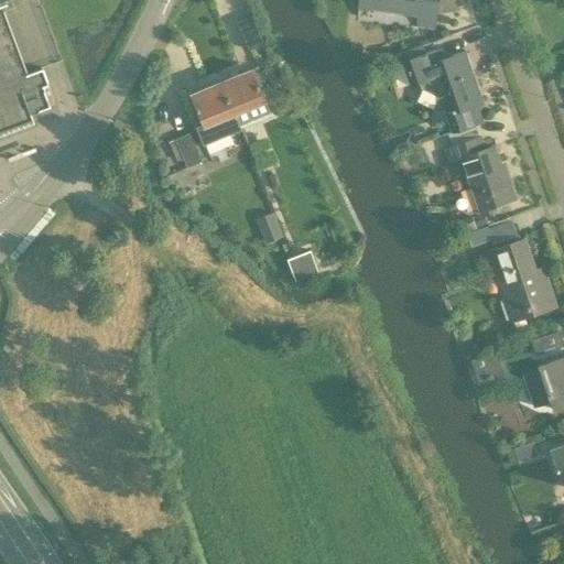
[(0,0),(0,137),(34,125),(31,115),(38,112),(51,107),(44,87),(47,86),(41,69),(18,78),(0,31),(0,7),(12,3),(10,0),(0,0)]
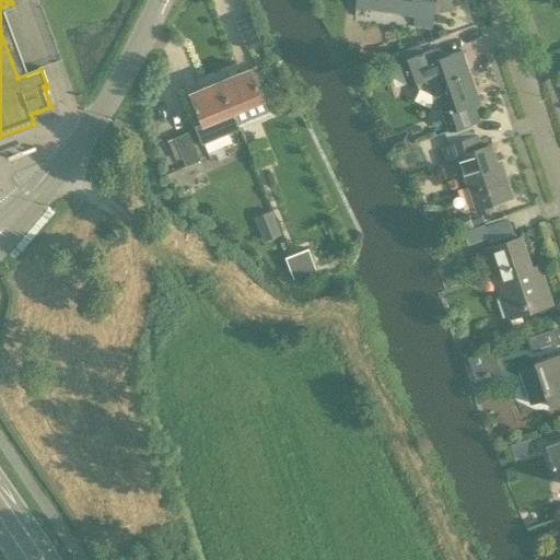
[(435,0),(358,0),(358,6),(417,15),(415,25),(432,28),(435,0)]
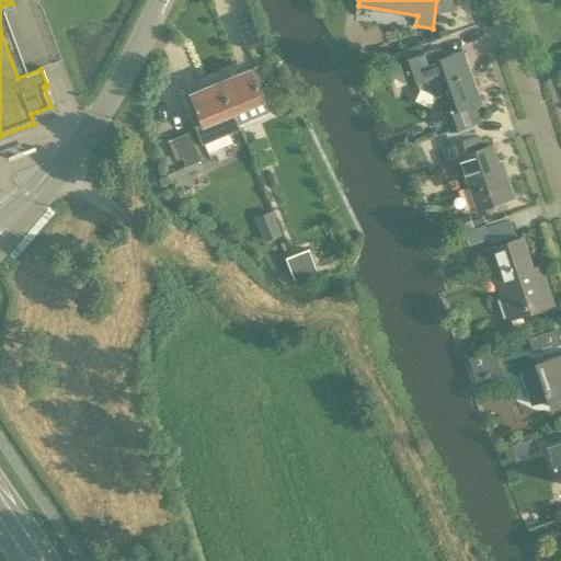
[(402,60),(401,60),(409,86),(419,82),(421,89),(436,96),(444,94),(449,112),(444,113),(450,130),(481,119),(476,104),(481,102),(464,52),(444,58),(432,50),(430,52),(424,53),(402,60)]
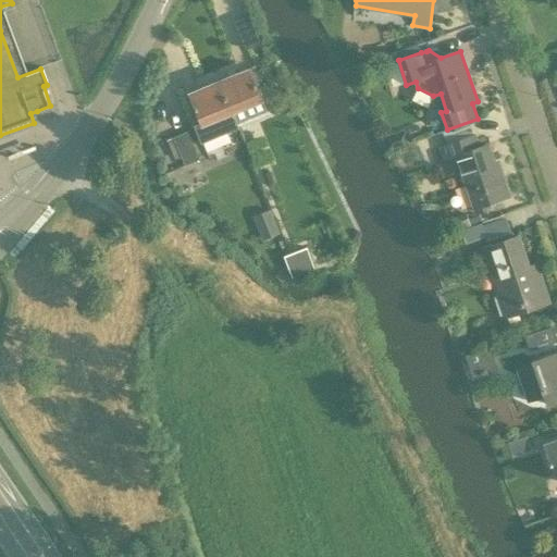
[(249,66),(219,78),(232,112),(263,99),(249,66)]
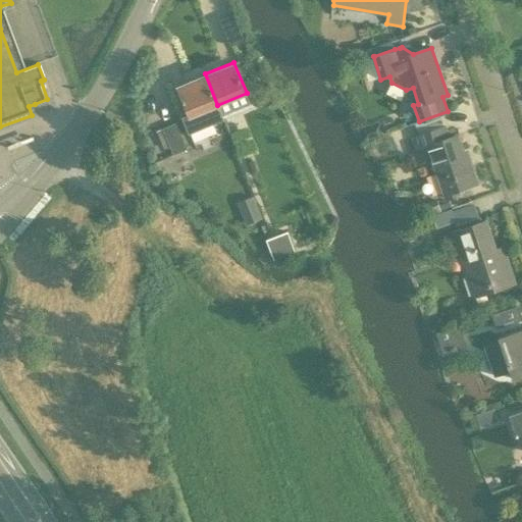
[(205,73),(177,86),(189,114),(181,117),(188,134),(214,123),(213,119),(222,116),(217,105),(205,73)]
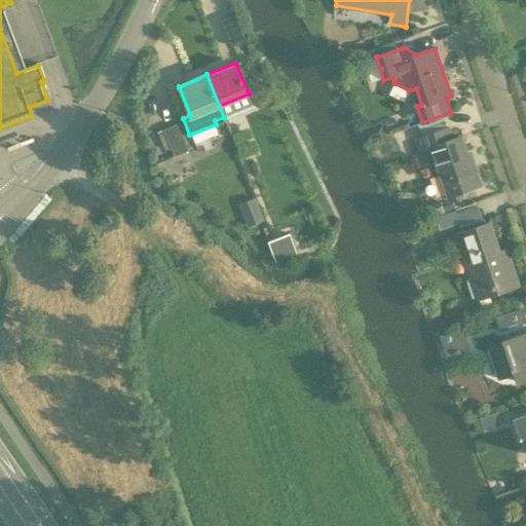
[(175,155),(188,150),(178,123),(163,128),(175,155)]
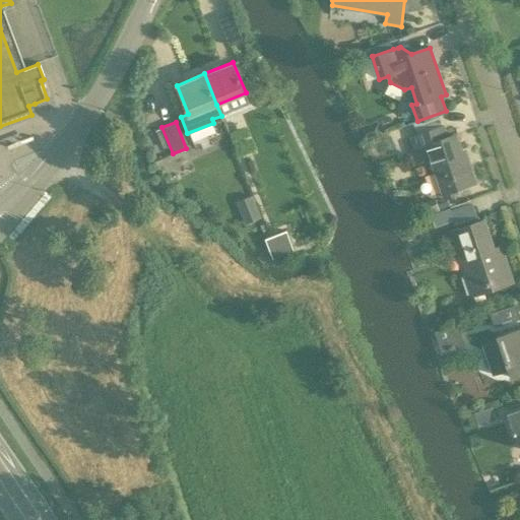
[(443,128),(417,137),(421,147),(427,145),(443,194),(445,199),(460,194),(458,189),(476,183),(469,163),(466,164),(462,153),(456,136),(447,139),(443,128)]
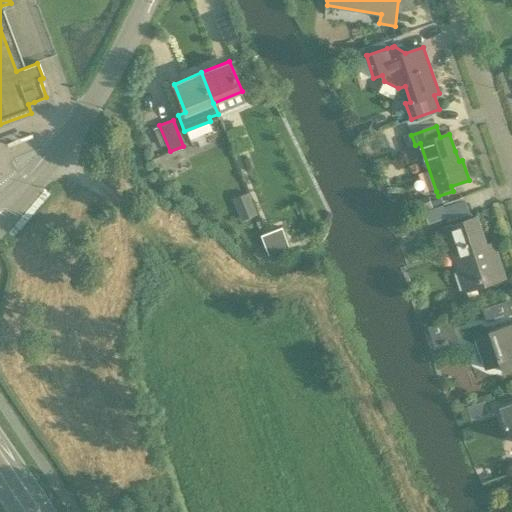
[(250,195),(239,200),(247,218),(257,213),(250,195)]
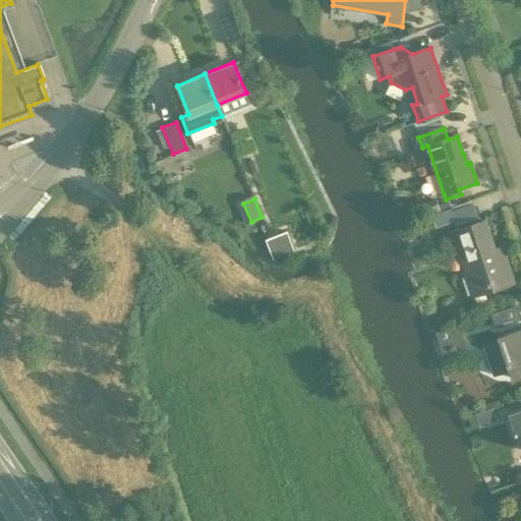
[(449,210),(429,216),(433,228),(453,222),(449,210)]
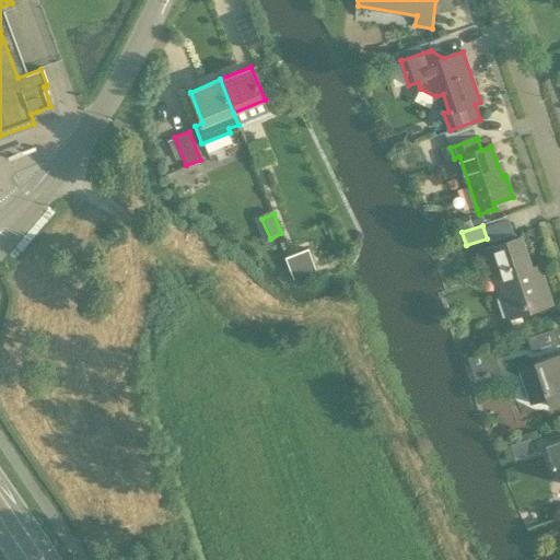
[(111,242),(118,236),(113,231),(106,235),(111,242)]
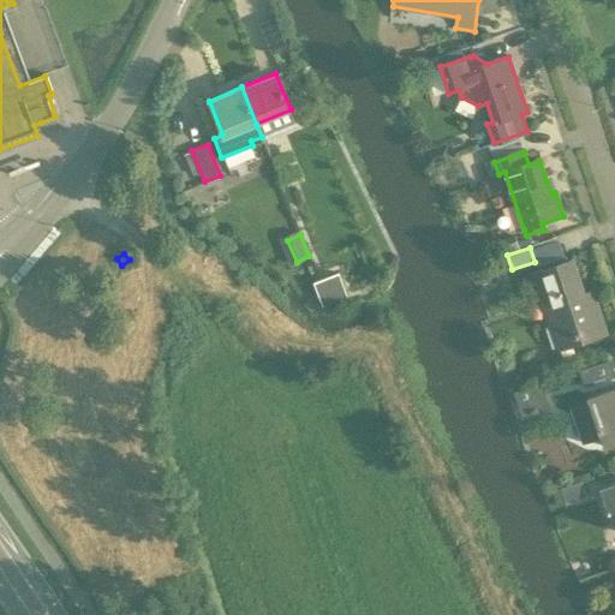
[(569,262),(533,274),(551,326),(545,327),(553,347),(557,346),(559,350),(605,334),(592,292),(580,296),(569,262)]
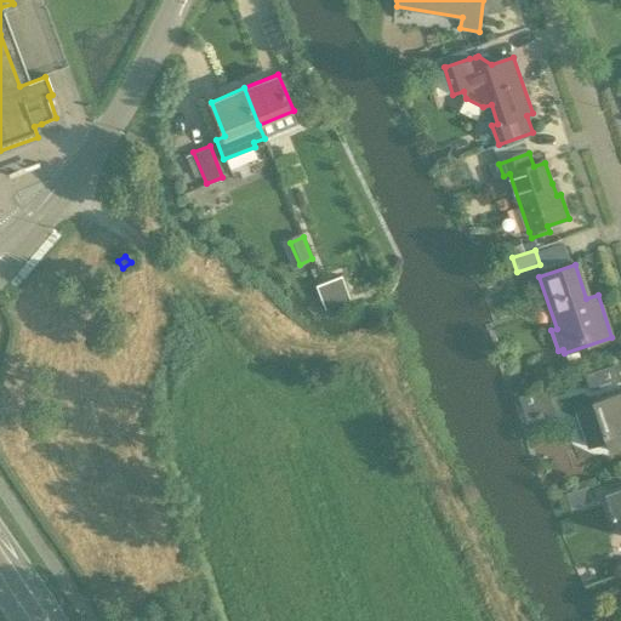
[(342,274),(315,285),(325,311),(352,300),(342,274)]
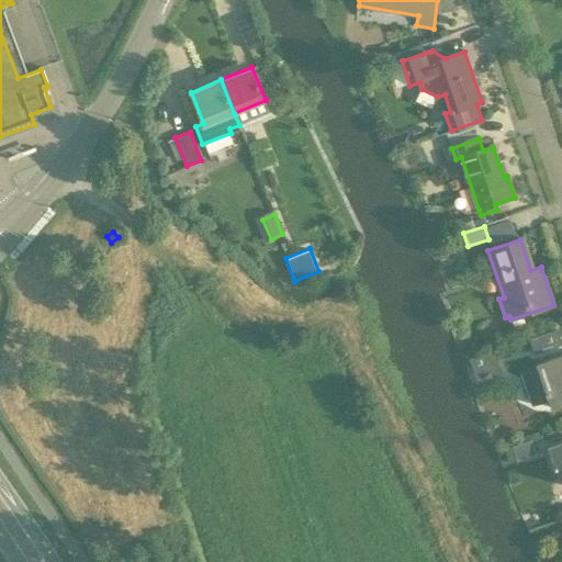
[(561,345),(561,341),(558,329),(529,340),(535,355),(561,345)]
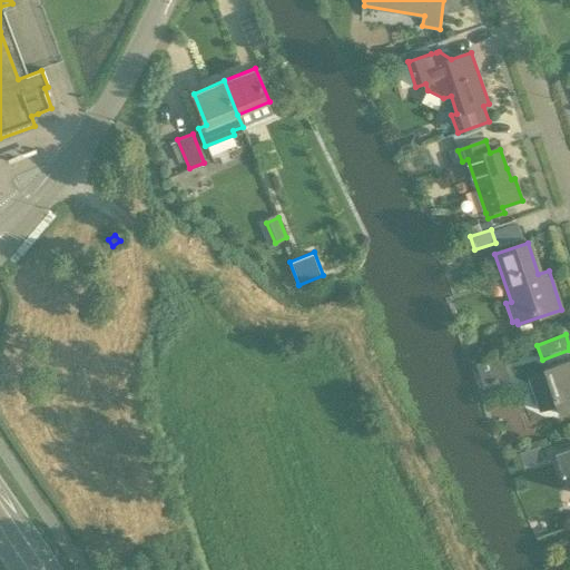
[(510,380),(502,355),(477,363),(484,389),(510,380)]
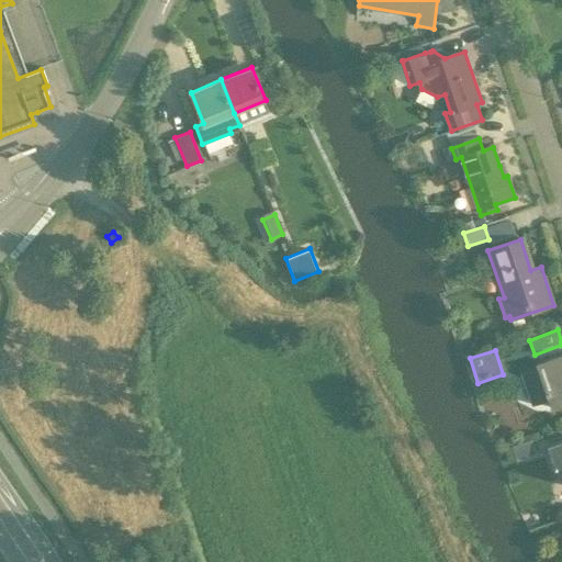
[(551,408),(561,404),(561,353),(536,362),(538,368),(523,372),(534,405),(549,400),(551,408)]
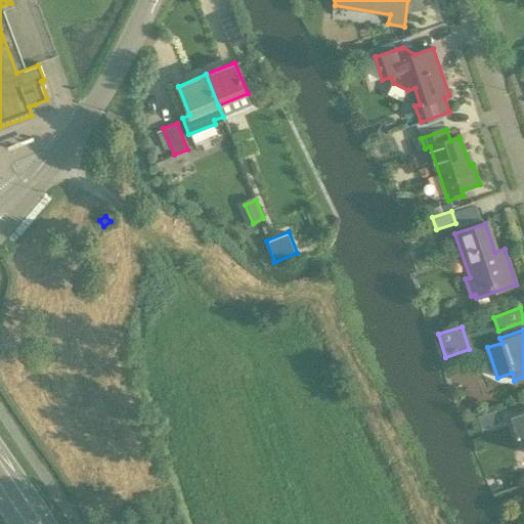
[(523,411),(511,417),(518,435),(518,436),(523,434),(523,411)]
